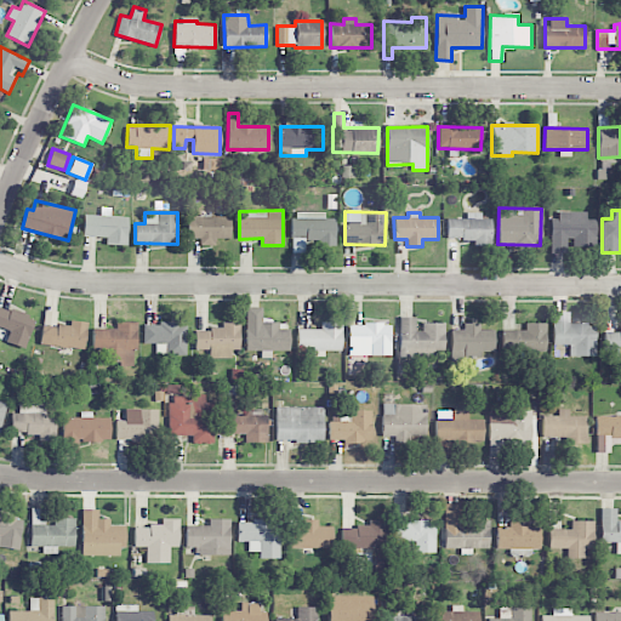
[(491,218),(482,218),(482,212),(466,212),(466,218),(446,218),(446,239),(473,239),(473,246),(491,246),(491,218)]
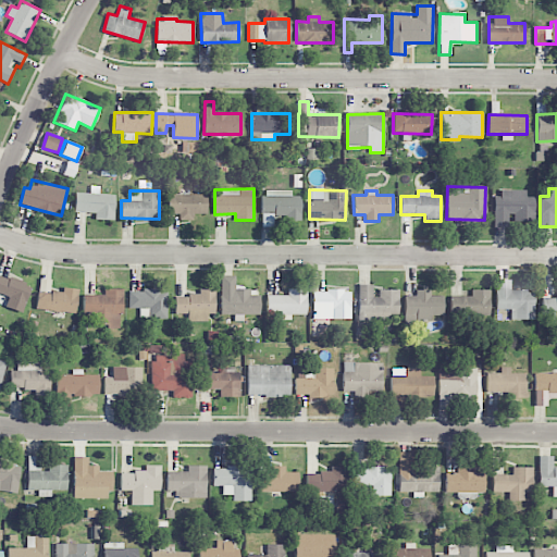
[(301,220),(300,196),(292,196),(292,192),(260,192),(261,212),(262,212),(262,225),(268,225),(268,215),(284,214),(284,221),(301,220)]
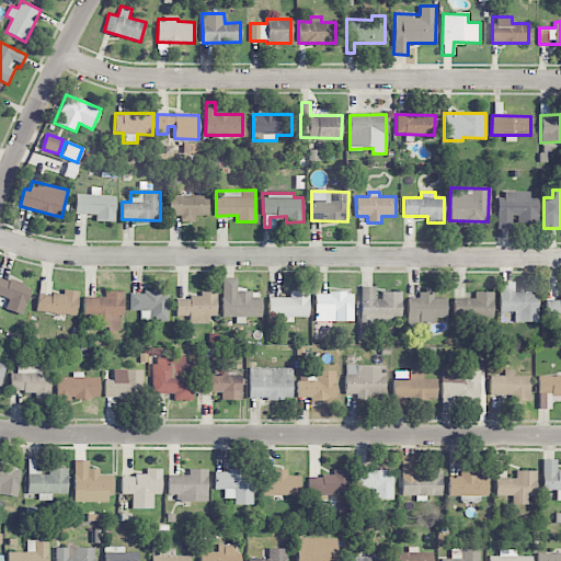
[(495,193),(496,229),(512,228),(512,222),(537,222),(537,198),(529,198),(528,193),(495,193)]
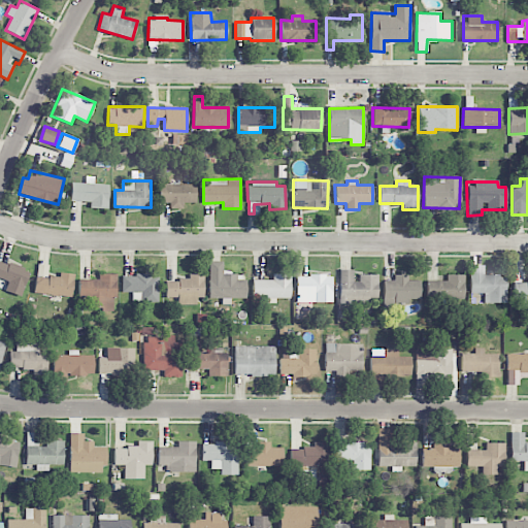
[(70,201),(91,201),(90,207),(107,208),(109,184),(71,183),(70,201)]
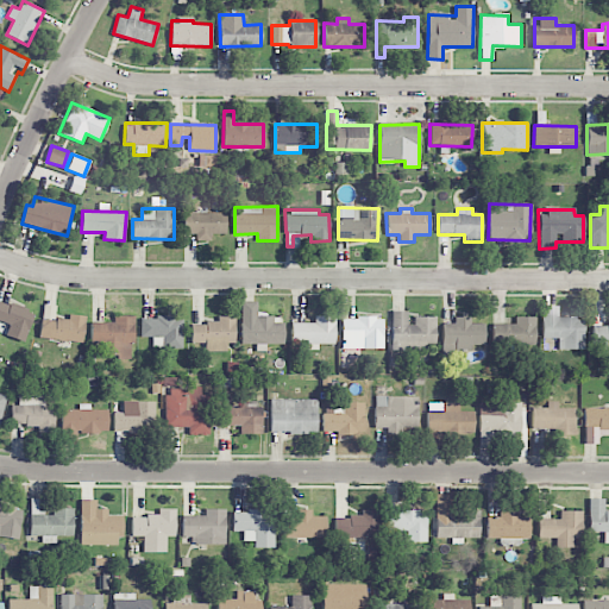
[(225,212),(183,213),(184,234),(196,233),(196,240),(211,240),(211,234),(226,233),(225,212)]
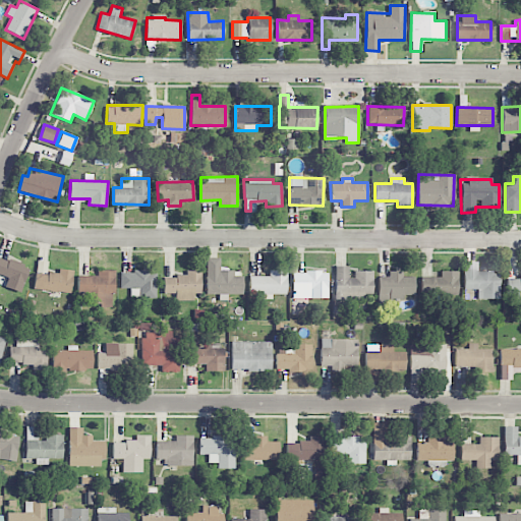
[(20,292),(29,267),(0,256),(0,274),(8,277),(5,287),(20,292)]
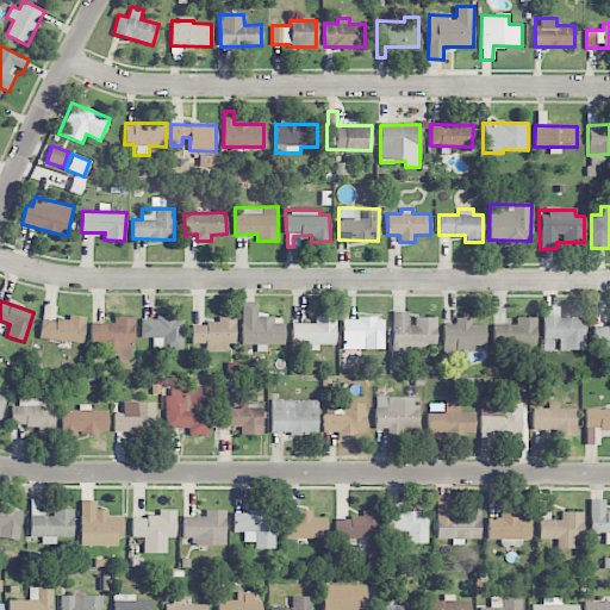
[(584,350),(584,318),(559,318),(559,306),(542,306),(542,338),(559,338),(559,350),(584,350)]
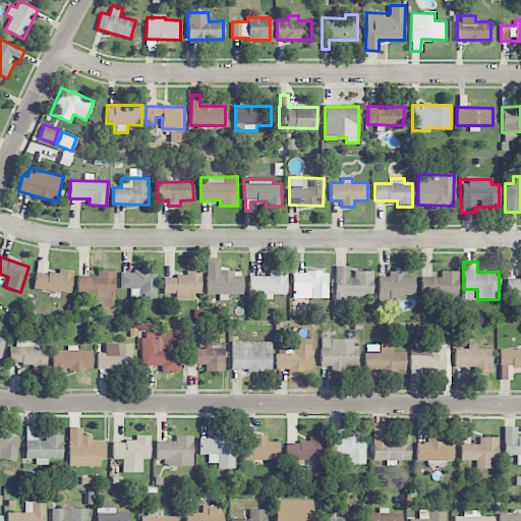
[(364,300),(364,294),(372,294),(372,271),(350,271),(351,266),(335,266),(335,300),(364,300)]
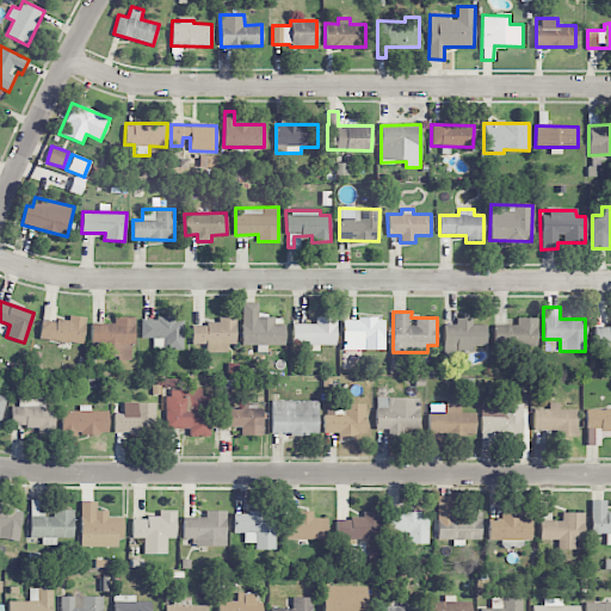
[(86,316),(68,315),(67,321),(41,318),(38,339),(82,344),(86,316)]
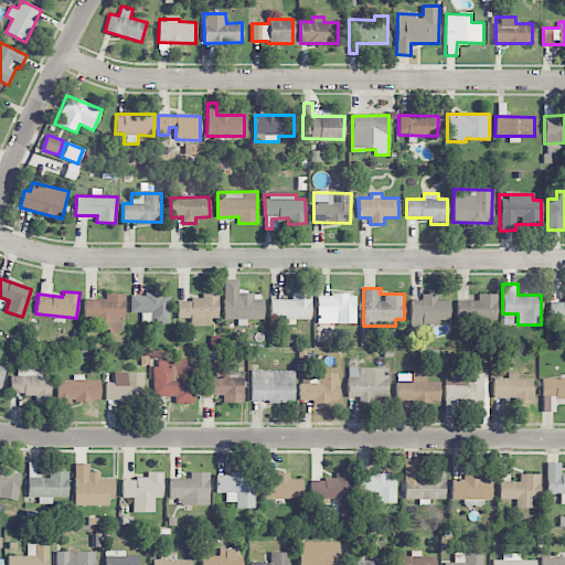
[(178,299),(177,318),(191,318),(191,326),(211,326),(211,318),(217,318),(219,294),(201,292),(201,299),(178,299)]
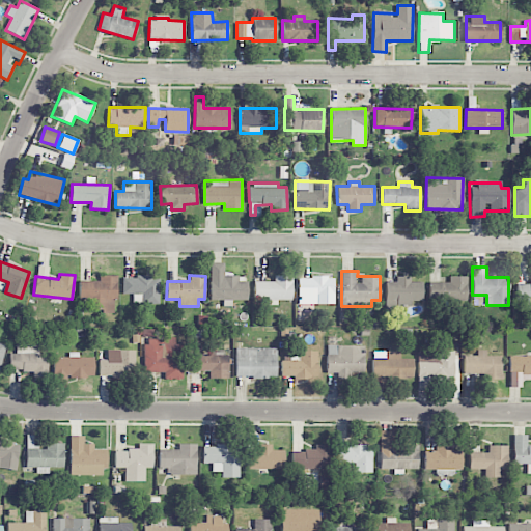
[(248,300),(247,281),(239,281),(239,275),(221,276),(221,281),(211,281),(211,300),(248,300)]
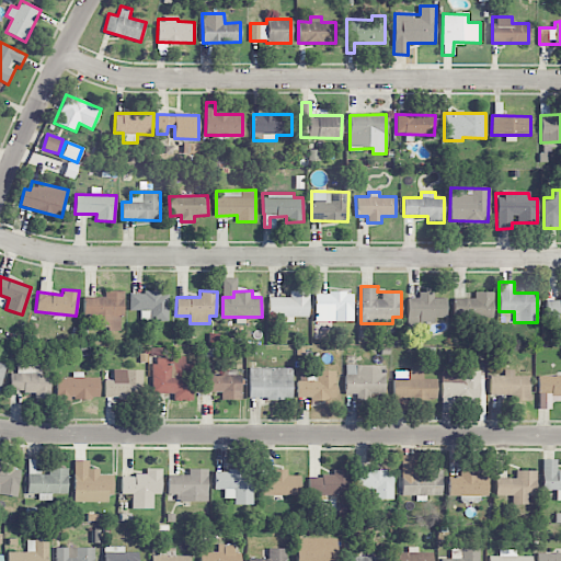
[(268,316),(283,317),(283,322),(293,322),(293,317),(308,317),(309,290),(289,290),(289,297),(268,297),(268,316)]
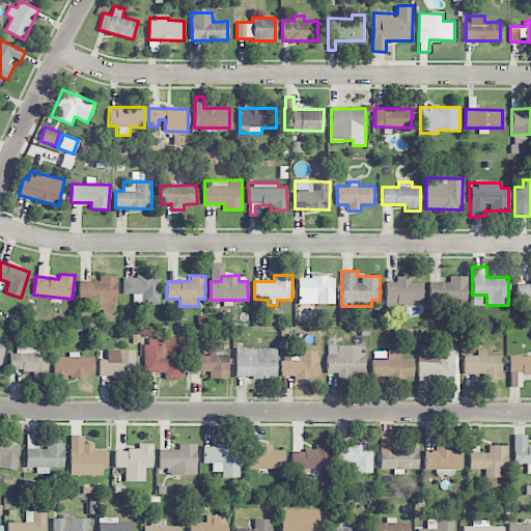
[(79,281),(79,299),(93,299),(92,306),(101,306),(101,312),(115,313),(116,276),(99,276),(99,281),(79,281)]
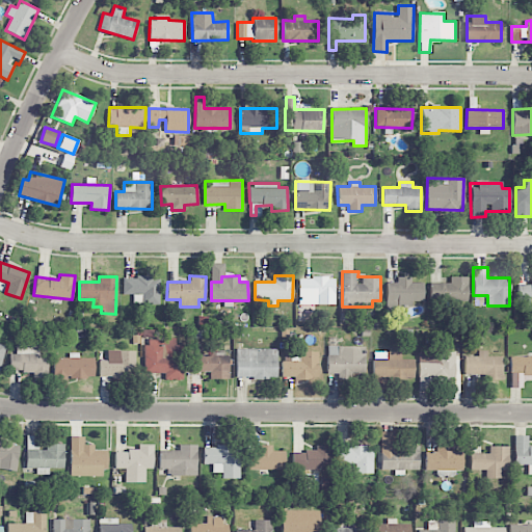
[(160,304),(159,276),(123,277),(123,294),(133,294),(133,304),(160,304)]
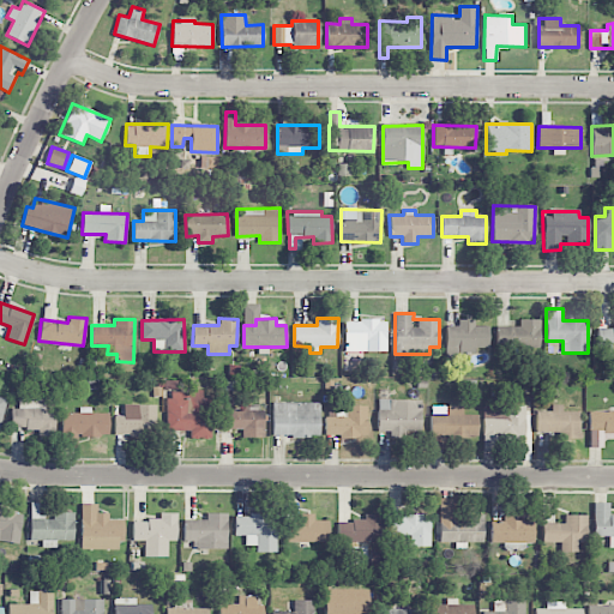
[(488,347),(488,325),(474,325),(474,319),(457,319),(457,326),(446,325),(445,355),(474,355),(475,347),(488,347)]
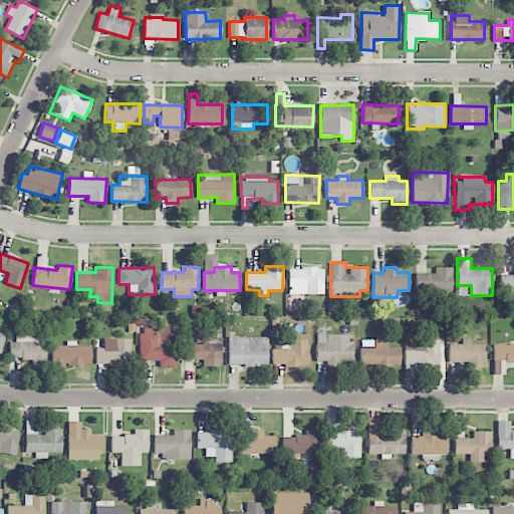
[(452,290),(452,267),(435,267),(435,273),(416,273),(416,291),(452,290)]
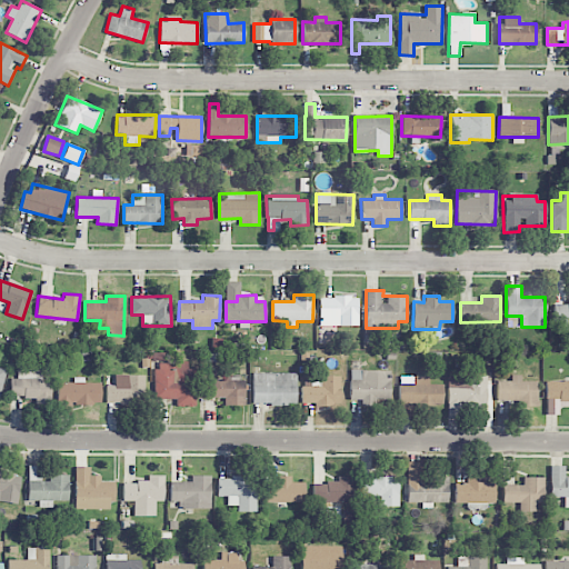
[(319,297),(319,327),(358,326),(358,297),(319,297)]
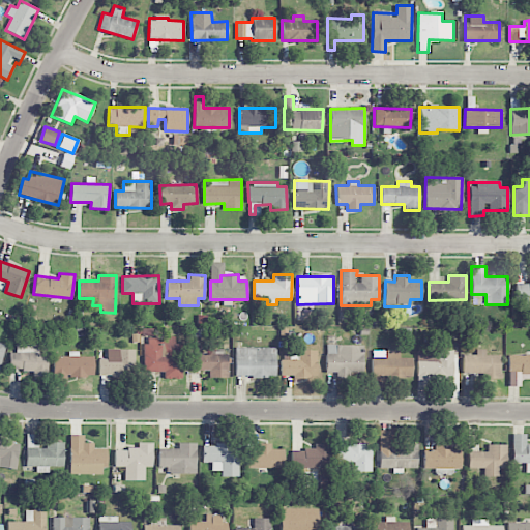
[(529,307),(529,280),(516,281),(516,299),(523,299),(523,308),(529,307)]
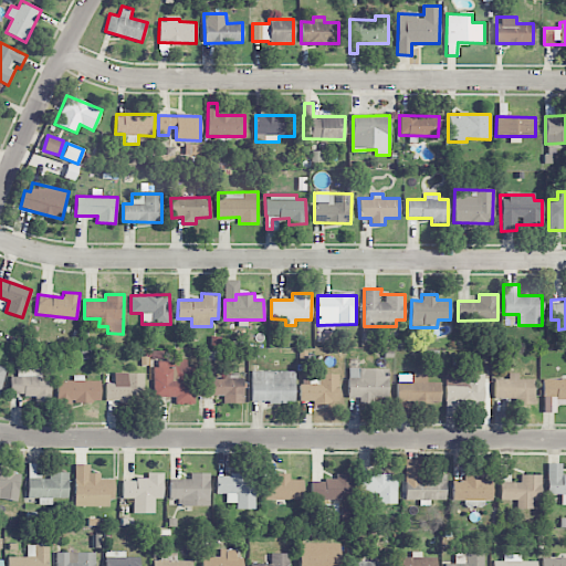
[(195,404),(196,367),(187,367),(187,360),(154,359),(154,397),(175,397),(175,404),(195,404)]
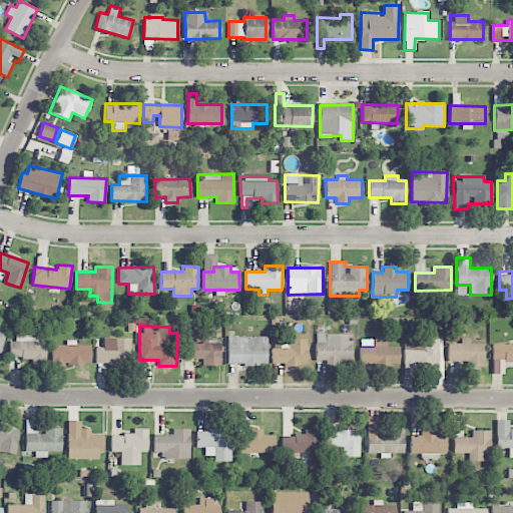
[(46,341),(29,341),(29,333),(15,333),(15,341),(9,341),(9,358),(31,359),(31,364),(46,364),(46,341)]
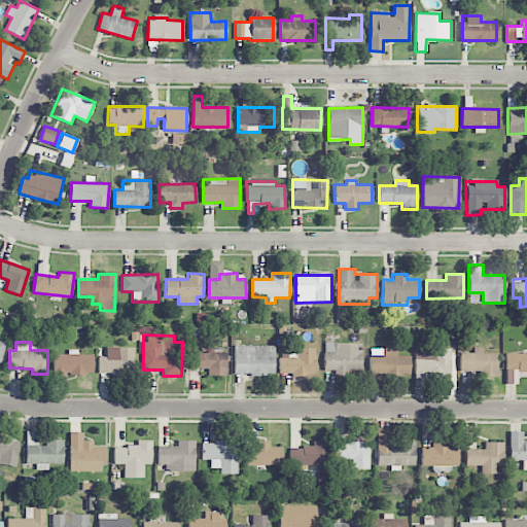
[(324,370),(335,371),(335,376),(348,376),(348,371),(360,371),(361,343),(324,342),(324,370)]
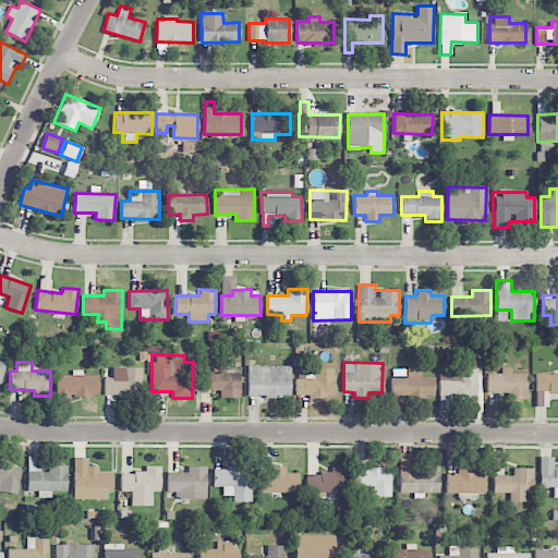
[(291,365),(247,365),(247,397),(290,397),(291,365)]
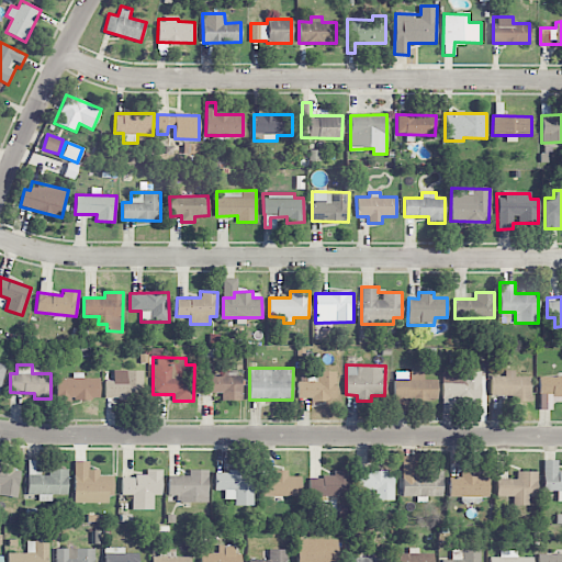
[(104,397),(142,397),(143,370),(113,370),(113,380),(104,380),(104,397)]
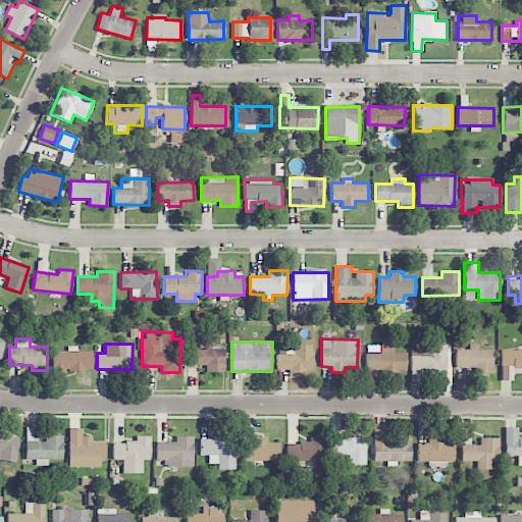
[(188,348),(188,365),(206,365),(206,372),(223,372),(223,344),(209,344),(209,348),(188,348)]
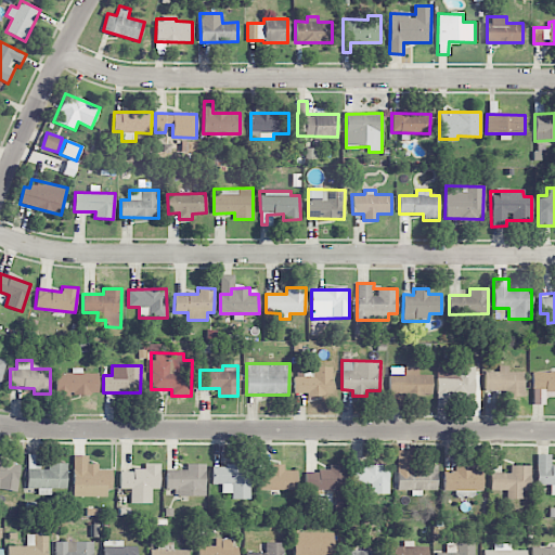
[(524,372),(507,372),(507,365),(498,365),(498,372),(485,371),(483,390),(507,390),(507,396),(524,396),(524,372)]
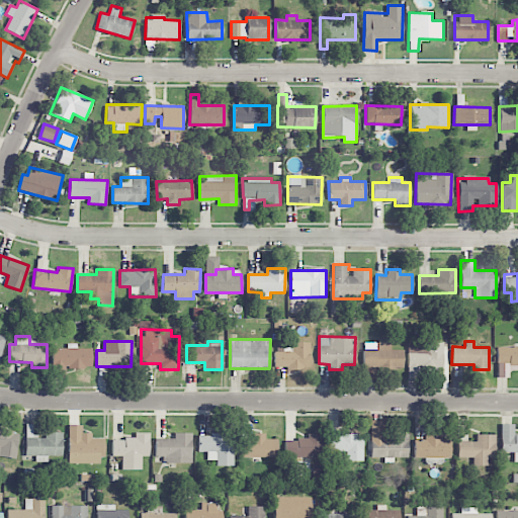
[(403,350),(390,350),(390,342),(363,342),(363,368),(403,368),(403,350)]
